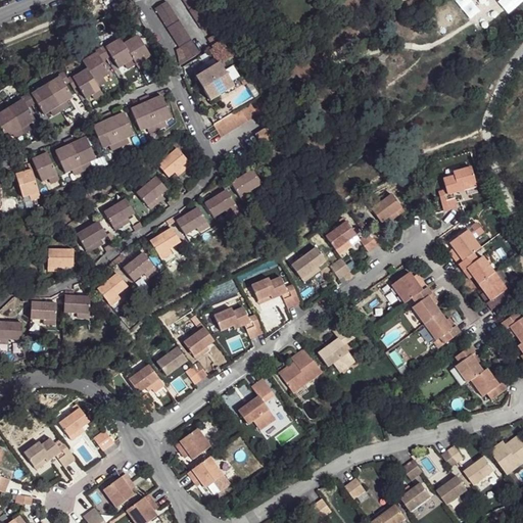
[(168,0),(167,0),(155,8),(160,14),(173,7),(168,0)]
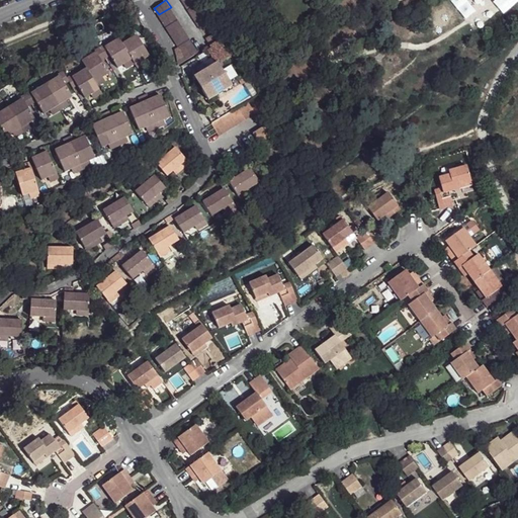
[(197,0),(185,8),(188,14),(202,6),(197,0)]
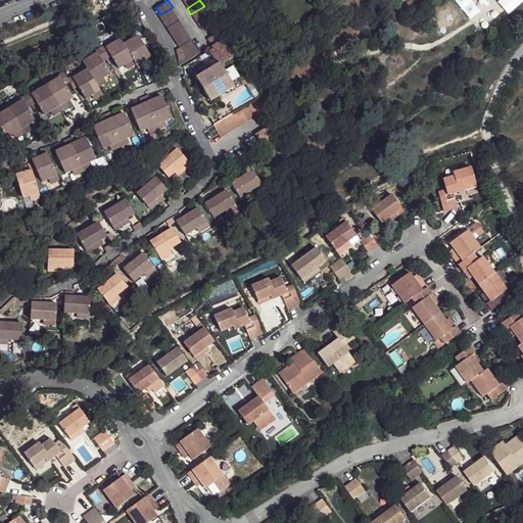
[(204,6),(190,14),(195,21),(208,12),(204,6)]
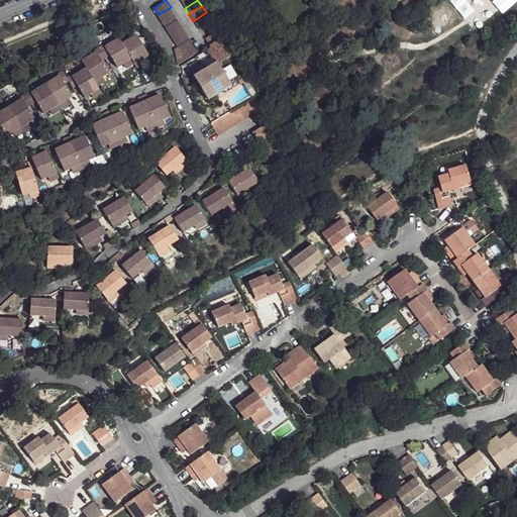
[(171,7),(159,14),(163,22),(175,14),(171,7)]
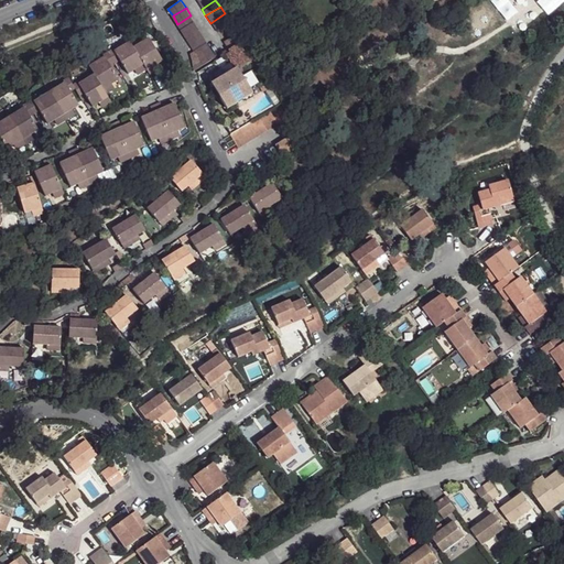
[(225,13),(210,23),(214,30),(229,21),(225,13)]
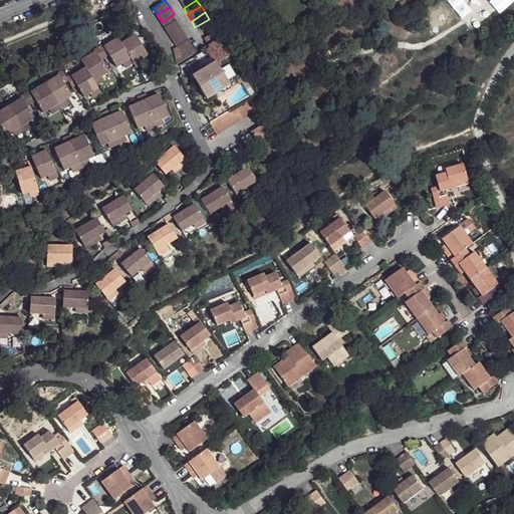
[(174,14),(162,22),(166,27),(178,20),(174,14)]
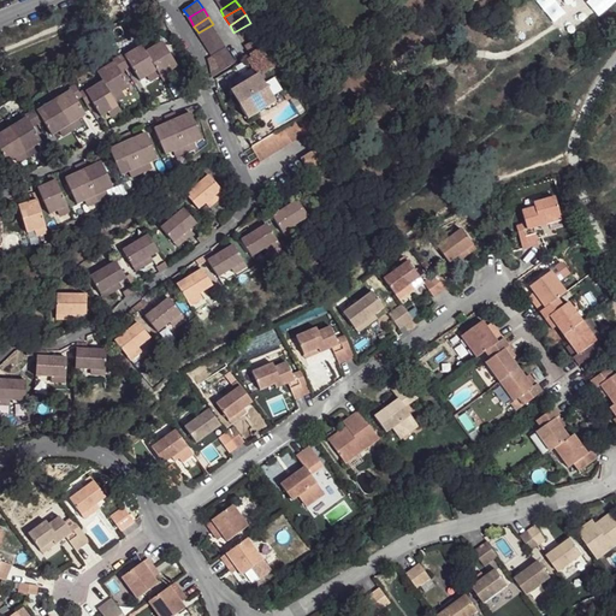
[(250,23),(234,33),(238,40),(254,30),(250,23)]
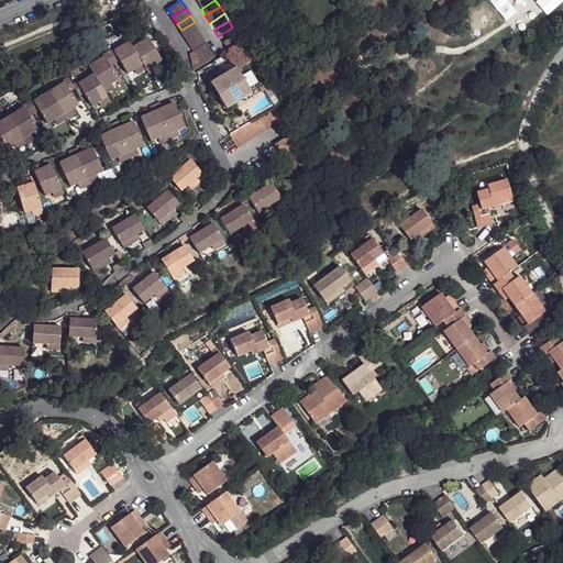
[(195,22),(181,30),(186,37),(199,29),(195,22)]
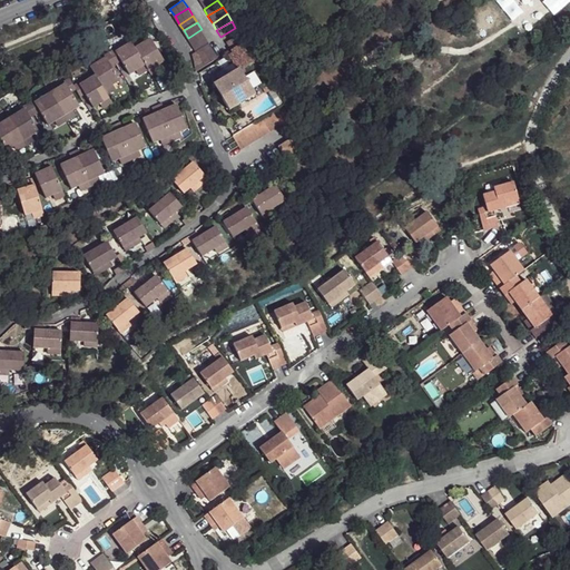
[(202,29),(188,38),(193,46),(206,37),(202,29)]
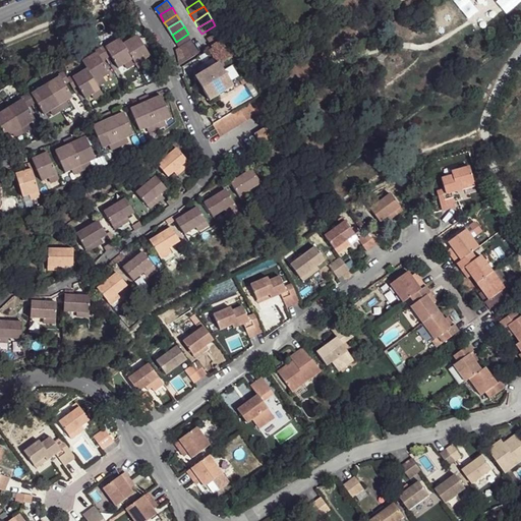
[(220,32),(206,40),(211,47),(224,38),(220,32)]
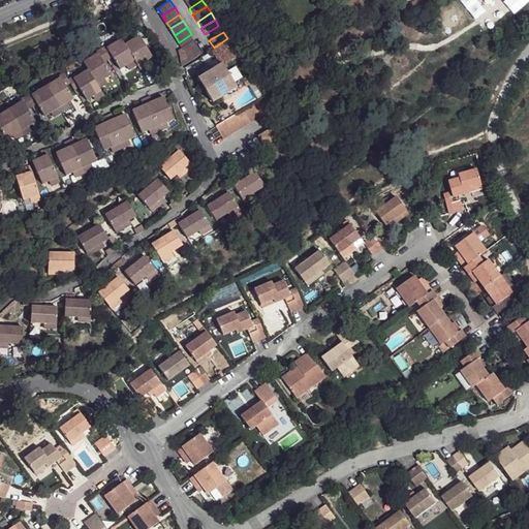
[(179,42),(183,49),(195,40),(191,34),(179,42)]
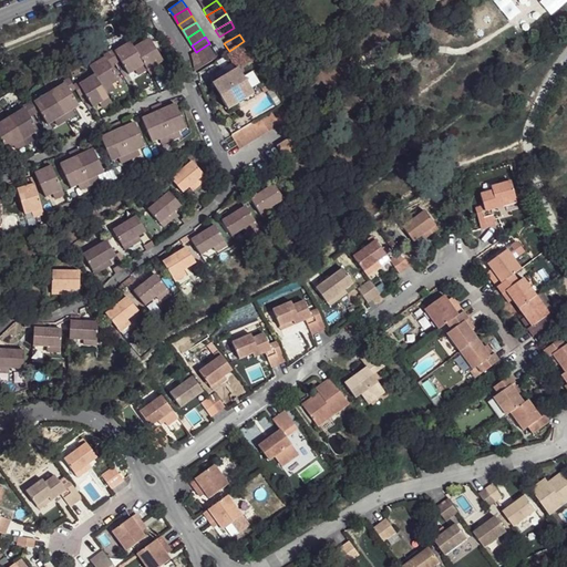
[(145,65),(148,71),(156,66),(163,63),(150,39),(143,43),(140,45),(138,42),(136,40),(131,42),(145,65)]
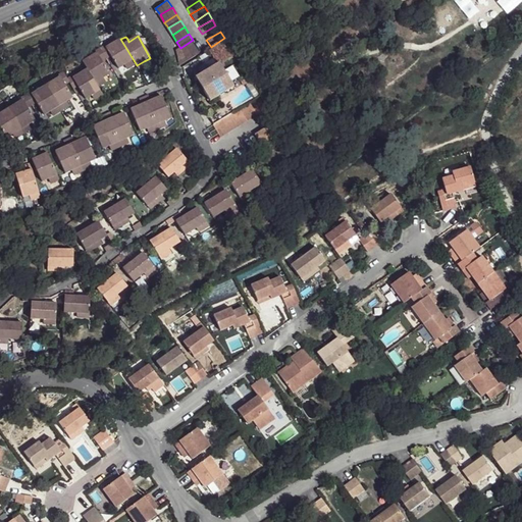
[(211,47),(212,49),(210,51),(218,64),(233,54),(235,54),(224,38),(211,47)]
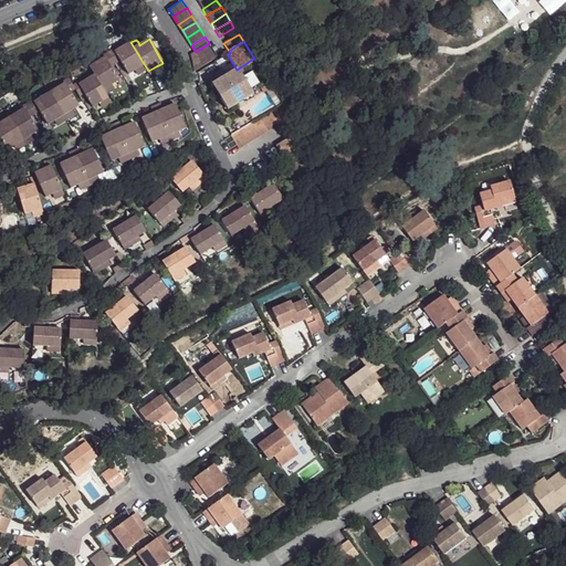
[(113,49),(108,52),(116,64),(121,62),(128,75),(135,71),(145,65),(130,42),(115,52),(113,49)]
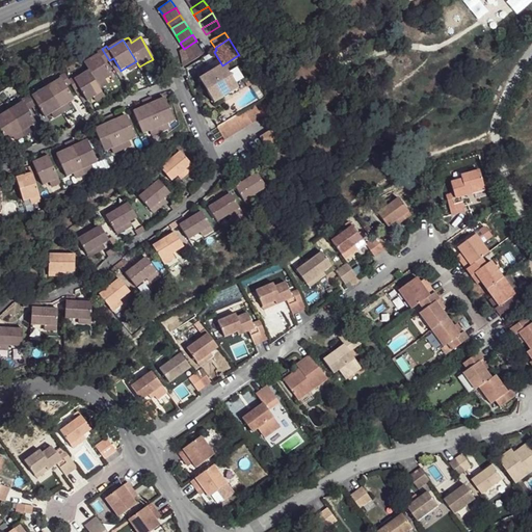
[(196,41),(184,49),(188,55),(201,48),(196,41)]
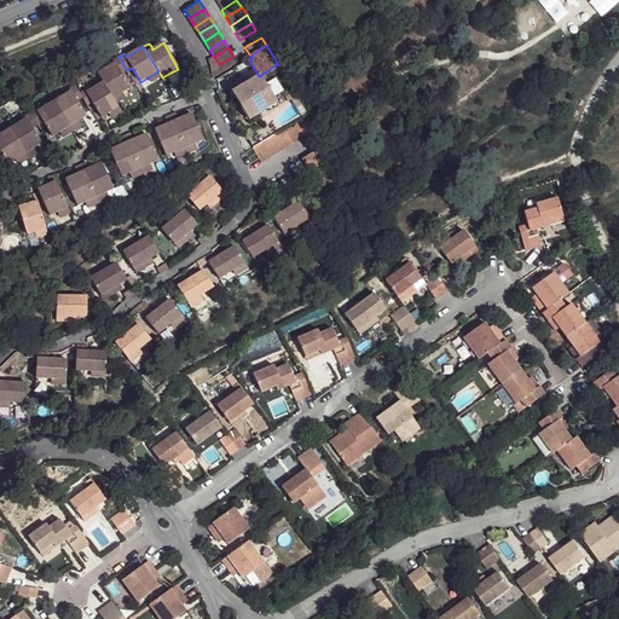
[(233,56),(219,64),(224,73),(238,63),(233,56)]
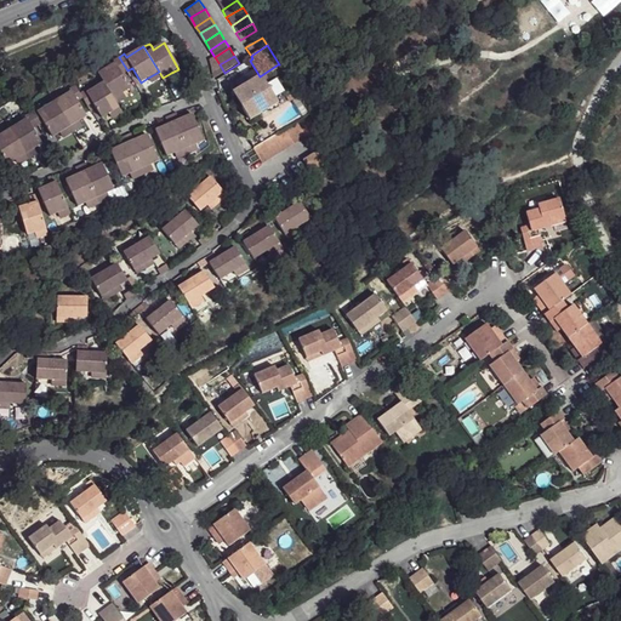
[(112,61),(114,64),(97,73),(103,84),(113,98),(123,93),(130,90),(121,75),(127,70),(119,57),(112,61)]
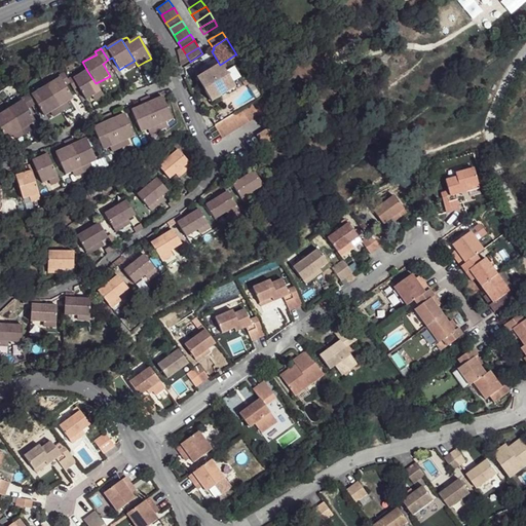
[(186,54),(182,48),(180,48),(181,49),(183,66),(190,62),(186,54)]
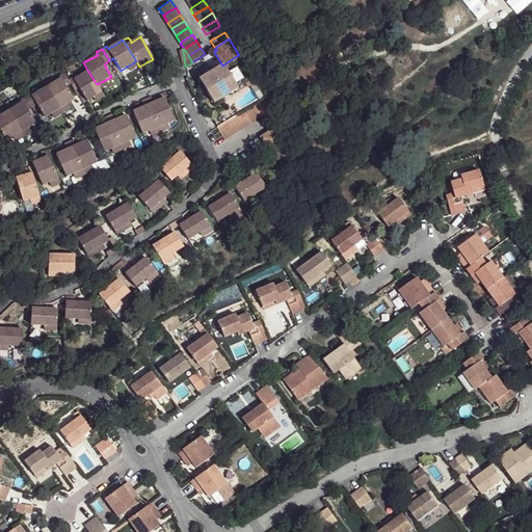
[(136,61),(127,67),(130,71),(139,67),(136,61)]
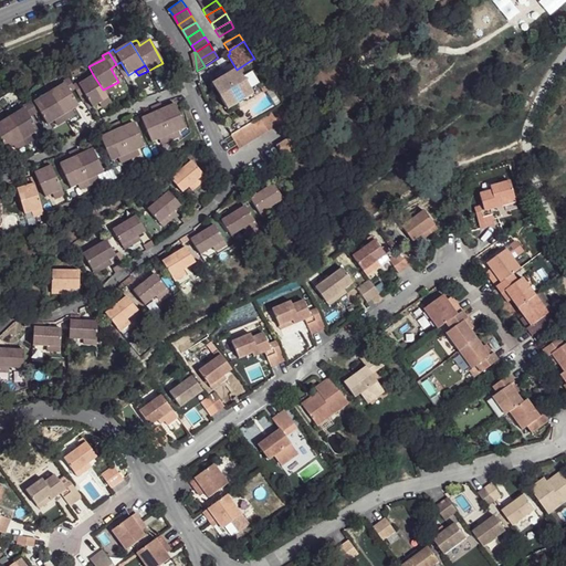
[(237,70),(211,84),(228,111),(239,103),(252,95),(237,70)]
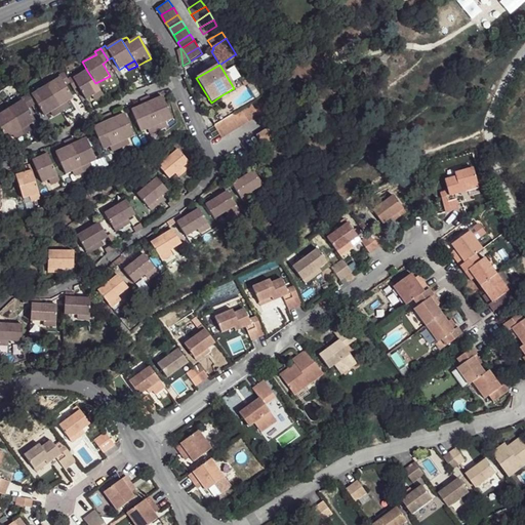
[(71,76),(67,78),(72,85),(75,89),(78,87),(85,99),(91,95),(99,90),(97,87),(95,83),(87,71),(73,79),(71,76)]
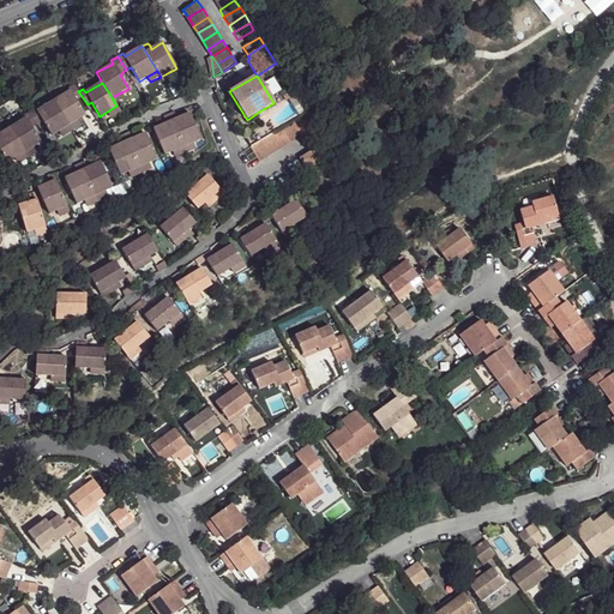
[(55,101),(70,125),(77,120),(84,116),(77,103),(84,100),(78,91),(74,85),(68,90),(70,94),(55,101)]
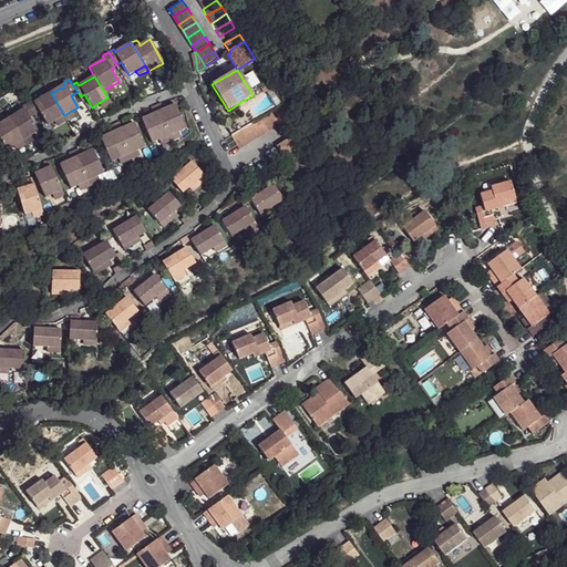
[(47,124),(54,120),(64,115),(51,93),(35,103),(33,100),(29,102),(35,114),(39,111),(47,124)]
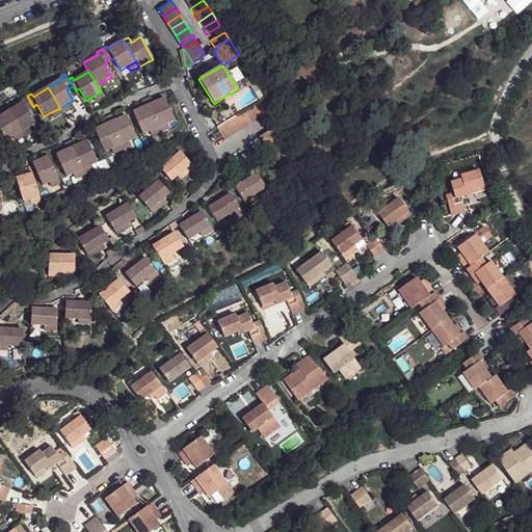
[(101,91),(92,97),(96,101),(104,96),(101,91)]
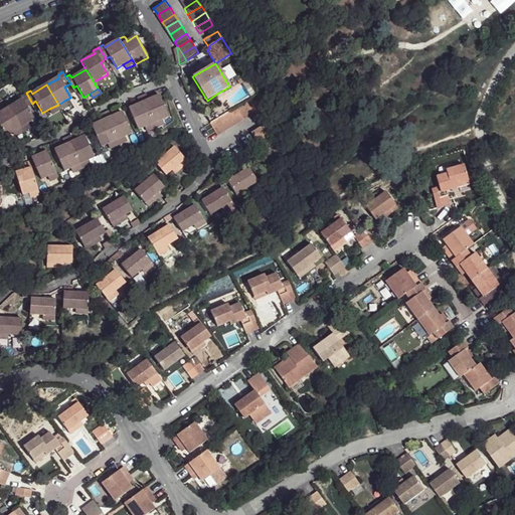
[(21,99),(8,106),(19,126),(26,123),(33,119),(27,107),(32,104),(26,93),(20,97),(21,99)]
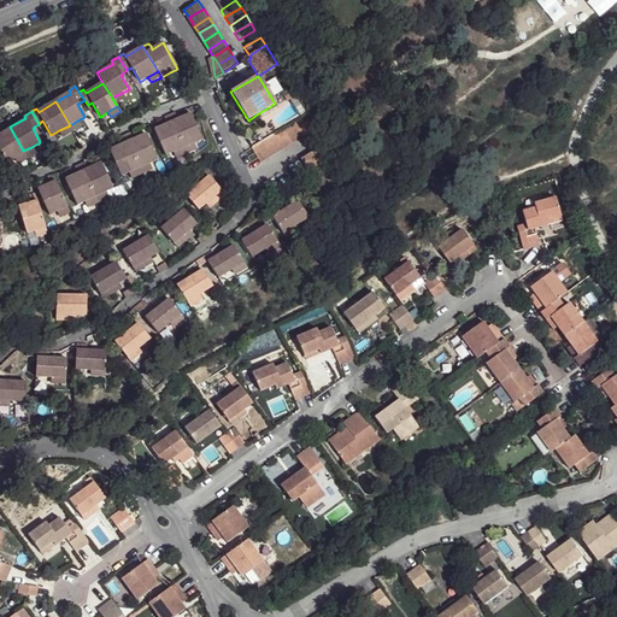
[(170,113),(184,147),(195,145),(203,141),(193,115),(184,118),(180,119),(178,116),(177,111),(170,113)]
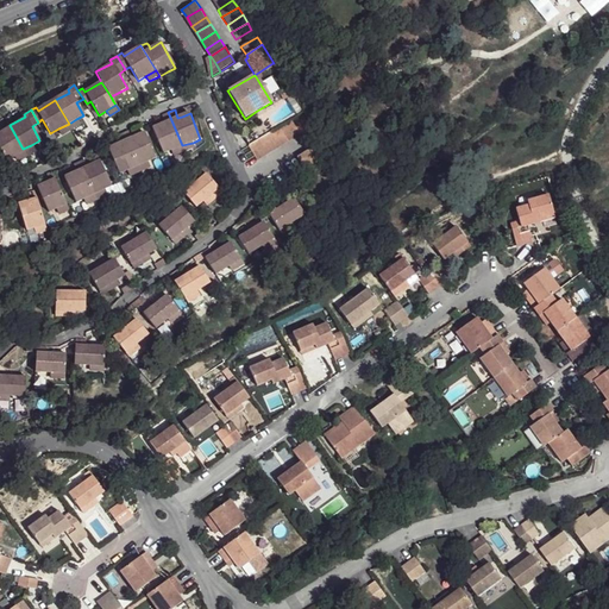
[(164,154),(173,151),(182,145),(168,112),(162,114),(164,119),(165,123),(162,125),(154,129),(164,154)]
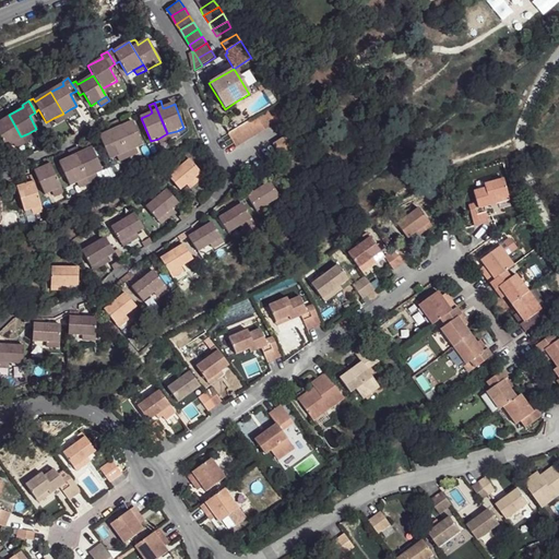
[(277,103),(272,107),(280,120),(285,116),(277,103)]
